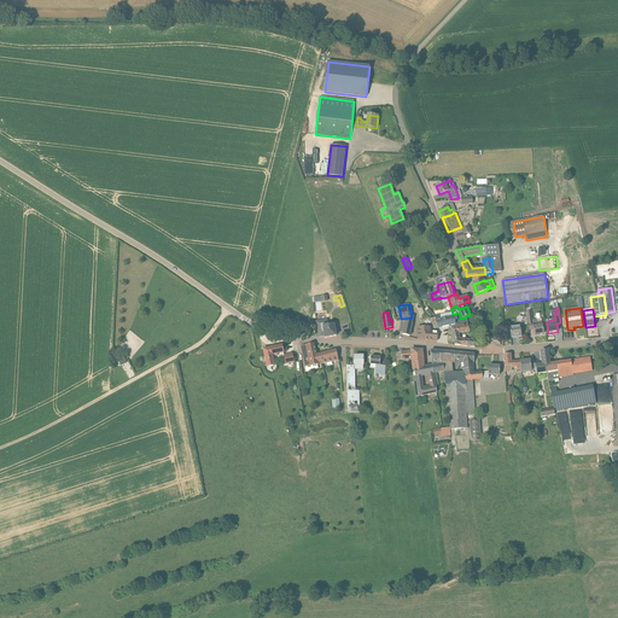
[(532,320),(532,312),(526,312),(526,316),(528,324),(528,326),(534,326),(535,334),(543,333),(542,326),(542,322),(537,322),(536,320),(532,320)]
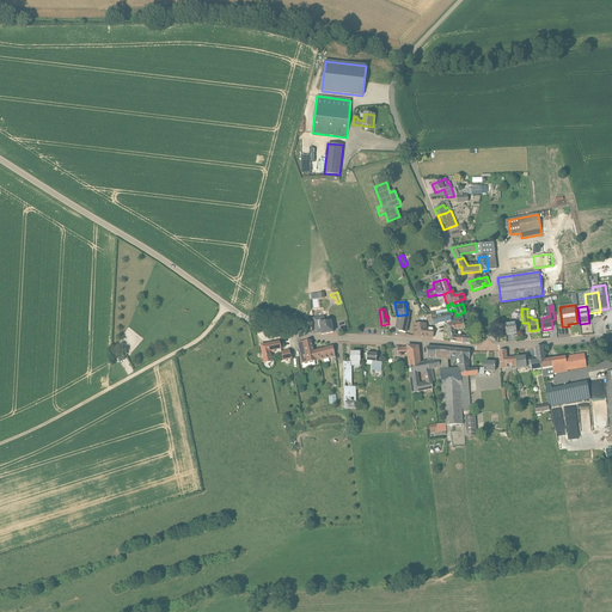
[(441,316),(432,317),(434,325),(451,322),(450,313),(441,316)]
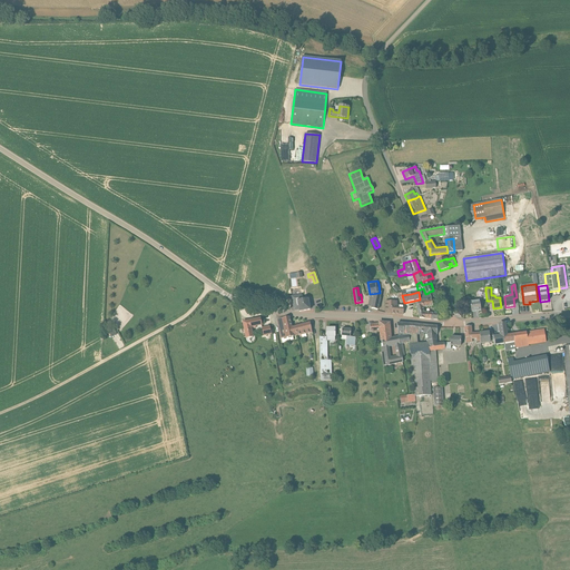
[(381,293),(380,293),(370,294),(370,297),(374,297),(371,308),(377,310),(381,293)]
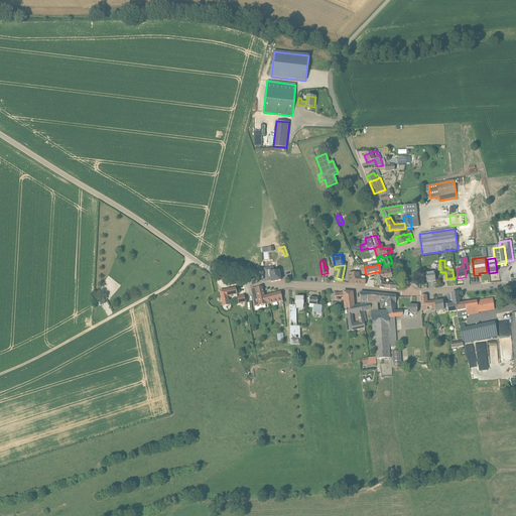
[(274,271),(273,267),(264,269),(266,281),(271,280),(271,282),(280,280),(279,270),(274,271)]
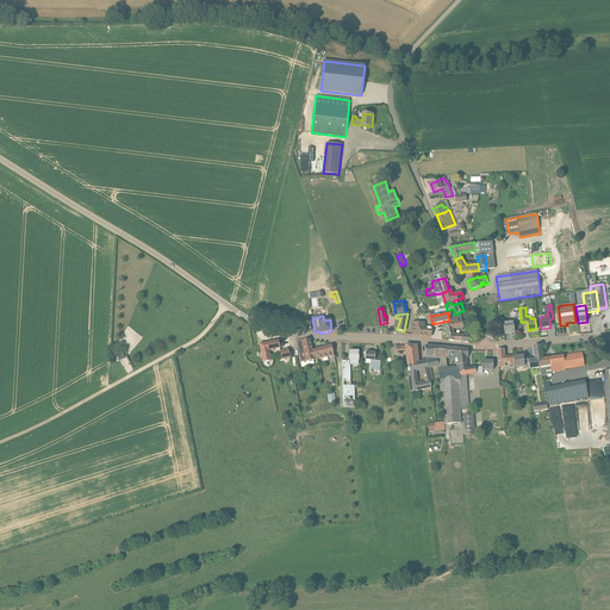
[(470,343),(470,336),(462,335),(454,334),(453,329),(455,328),(462,328),(462,323),(461,323),(461,321),(450,322),(444,323),(449,341),(470,343)]
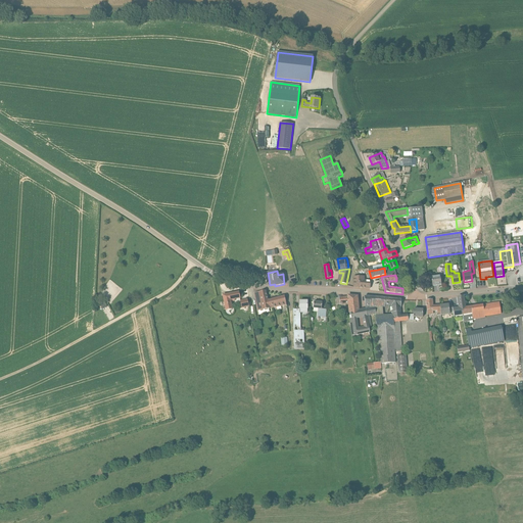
[(370,288),(371,281),(368,281),(365,280),(365,277),(353,278),(354,287),(370,288)]
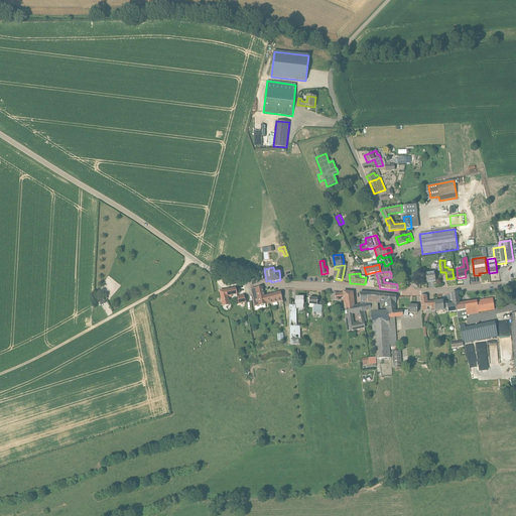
[(426,282),(435,281),(434,273),(425,274),(426,282)]
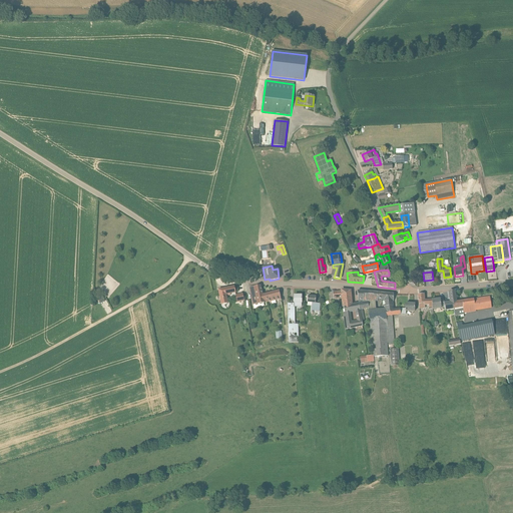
[(252,305),(258,305),(273,302),(271,293),(263,295),(261,286),(254,287),(249,288),(250,294),(252,294),(253,299),(251,300),(252,305)]
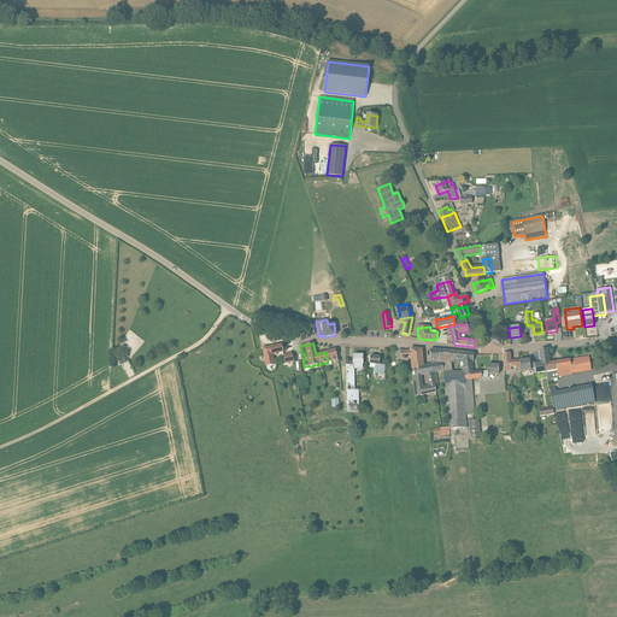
[(282,345),(263,350),(266,366),(274,365),(271,354),(283,352),(282,345)]
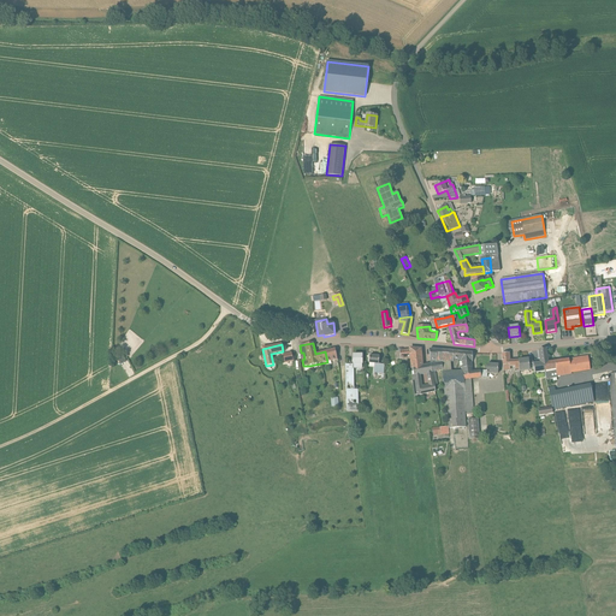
[(335,349),(325,351),(327,362),(337,360),(335,349)]
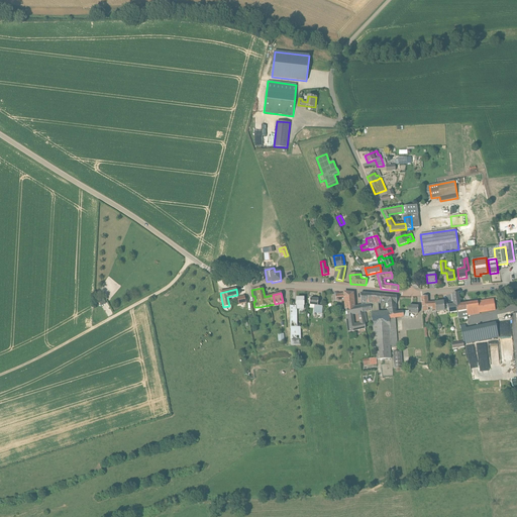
[(347,310),(355,307),(353,293),(344,293),(344,294),(335,295),(335,296),(336,301),(344,300),(345,309),(347,309),(347,310)]
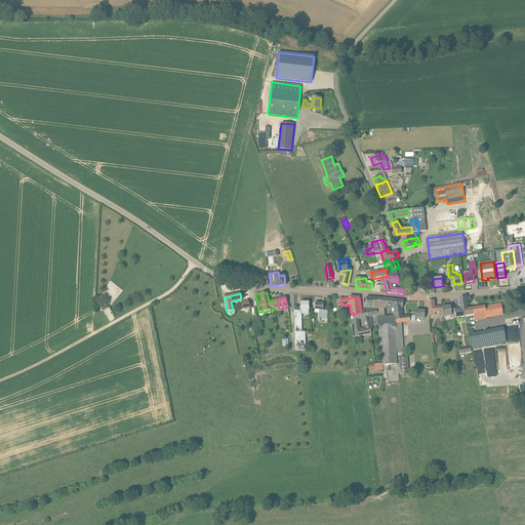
[(463,309),(467,309),(466,297),(459,298),(460,310),(454,310),(454,314),(455,317),(463,316),(463,309)]
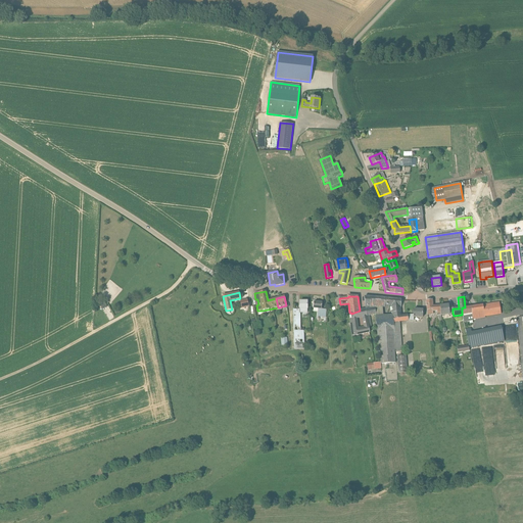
[(375,298),(375,297),(364,297),(366,310),(367,316),(369,316),(376,316),(375,307),(375,298)]
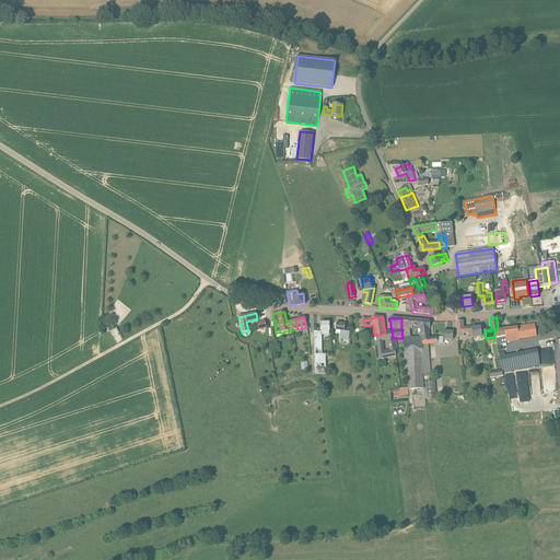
[(401,319),(401,329),(412,328),(411,326),(411,319),(410,319),(401,318),(401,319)]
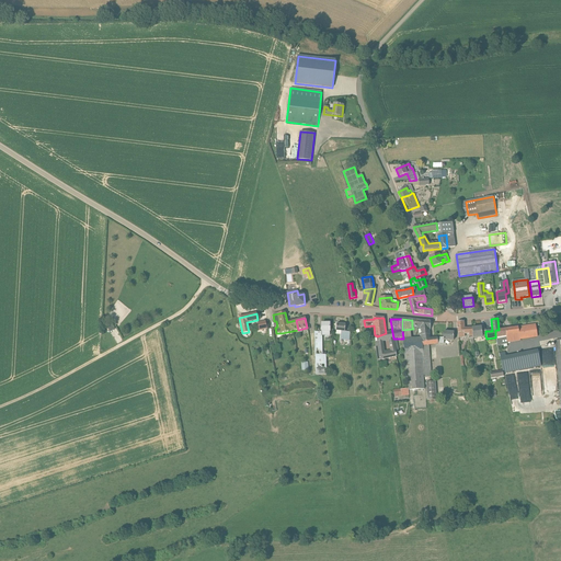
[(430,321),(412,320),(412,321),(412,327),(413,329),(420,329),(421,335),(428,335),(428,331),(430,331),(430,322),(430,321)]
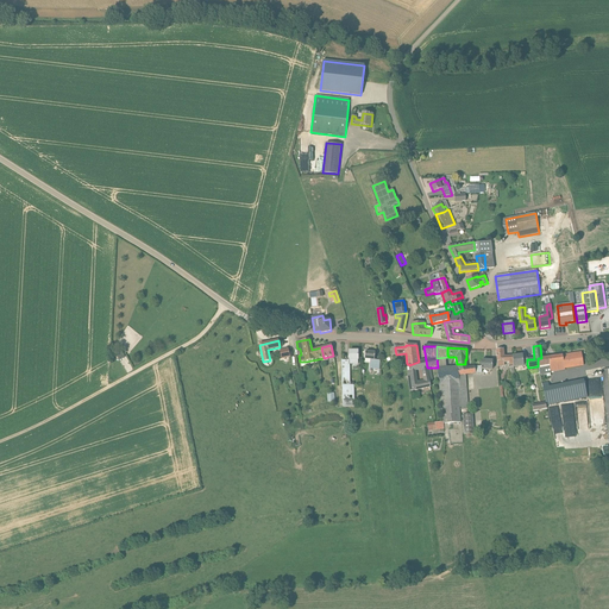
[(290,357),(288,349),(280,351),(282,359),(290,357)]
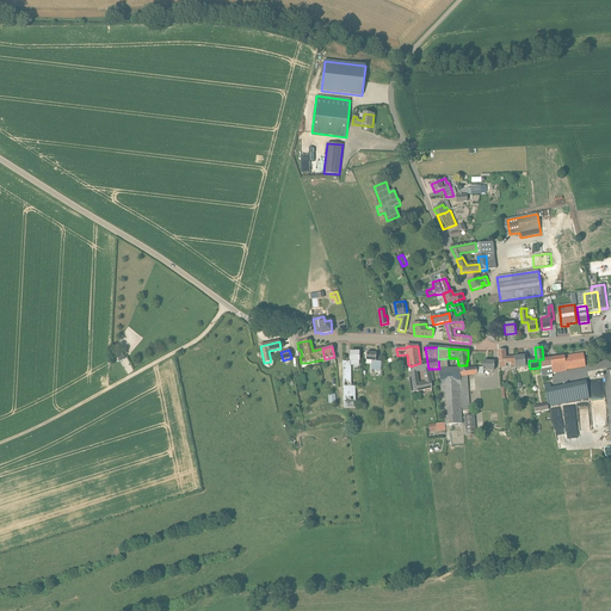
[(510,363),(511,368),(514,368),(514,357),(505,358),(505,351),(498,351),(499,368),(500,368),(505,368),(506,366),(506,363),(510,363)]
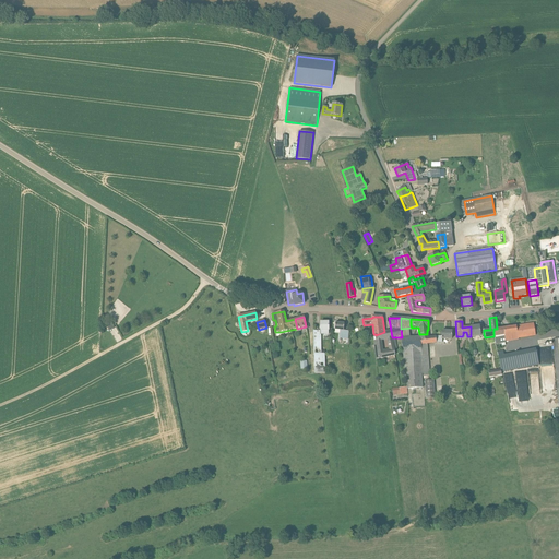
[(348,340),(348,333),(344,332),(344,323),(335,323),(335,330),(341,330),(340,337),(340,342),(342,342),(342,340),(345,340),(345,339),(348,340)]
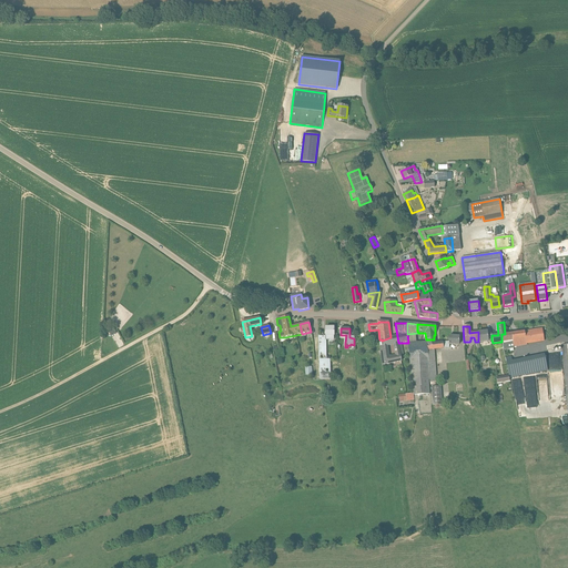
[(516,333),(505,334),(501,334),(501,342),(504,350),(508,350),(507,346),(510,345),(509,341),(511,341),(513,346),(544,342),(543,328),(516,333)]
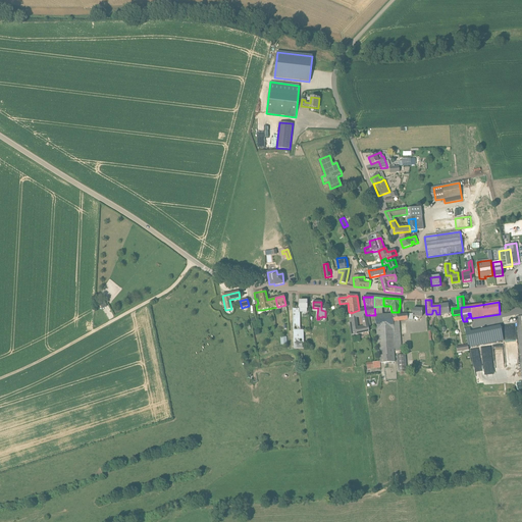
[(451,304),(439,305),(439,314),(440,315),(449,314),(449,313),(452,312),(452,308),(451,304)]
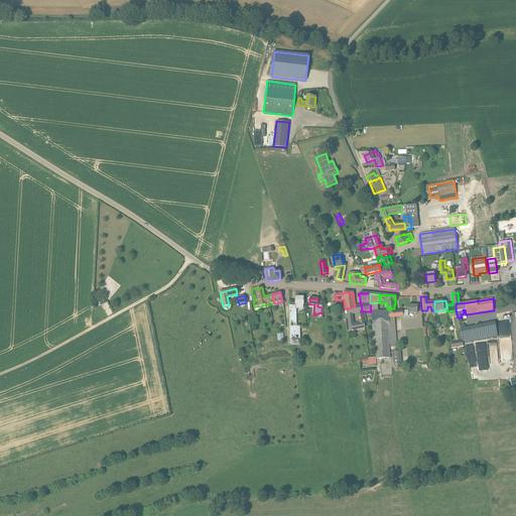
[(297,327),(296,308),(296,306),(291,306),(291,305),(289,305),(290,345),(300,345),(299,327),(297,327)]
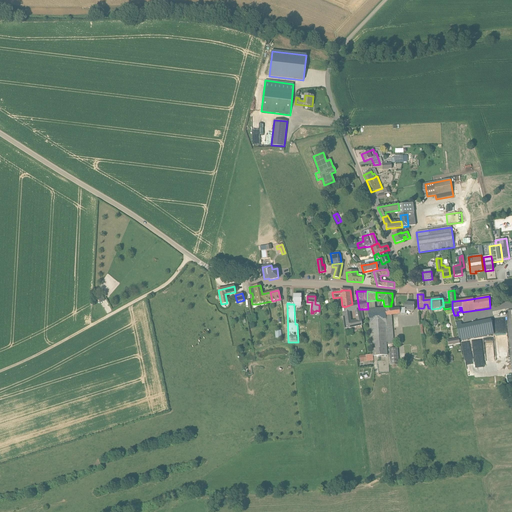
[(361,323),(359,310),(359,309),(358,303),(354,304),(356,314),(355,314),(356,321),(350,321),(349,311),(352,310),(352,304),(344,307),(344,312),(343,312),(345,329),(351,329),(357,327),(362,326),(361,323)]
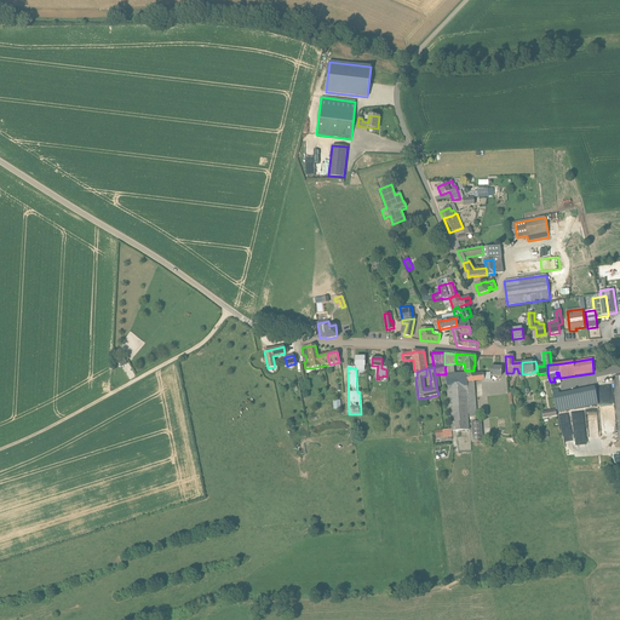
[(483,373),(484,380),(491,380),(491,375),(501,377),(501,367),(491,367),(491,373),(483,373)]
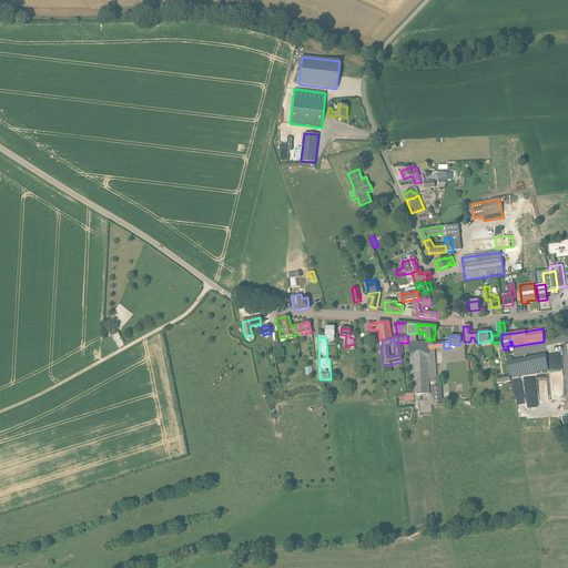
[(434,340),(426,340),(426,342),(427,342),(427,350),(434,348),(444,348),(443,342),(435,343),(434,340)]
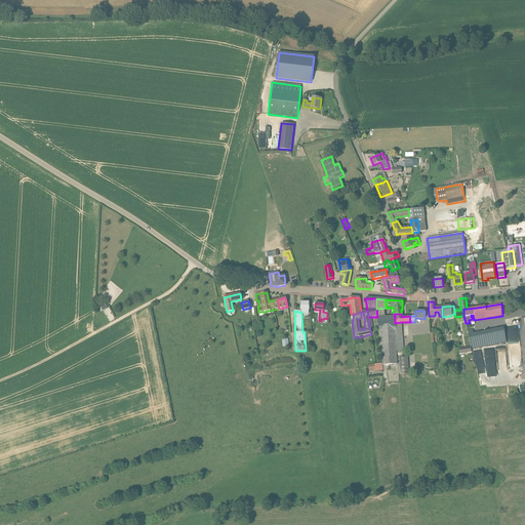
[(396,344),(395,323),(395,316),(394,316),(378,317),(381,364),(381,365),(397,364),(395,344),(396,344)]
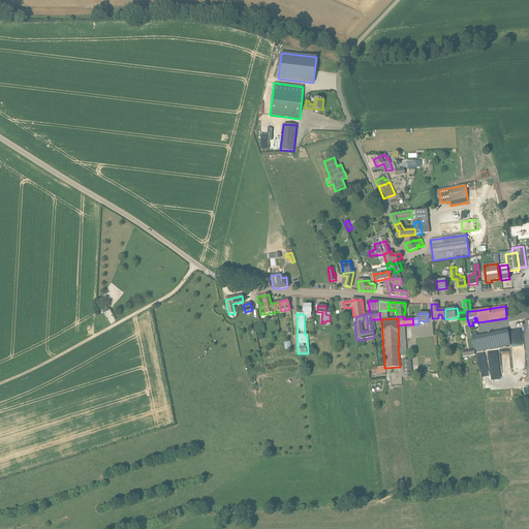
[(475,337),(471,337),(474,349),(474,352),(499,347),(500,346),(500,347),(510,345),(507,330),(477,336),(475,337)]
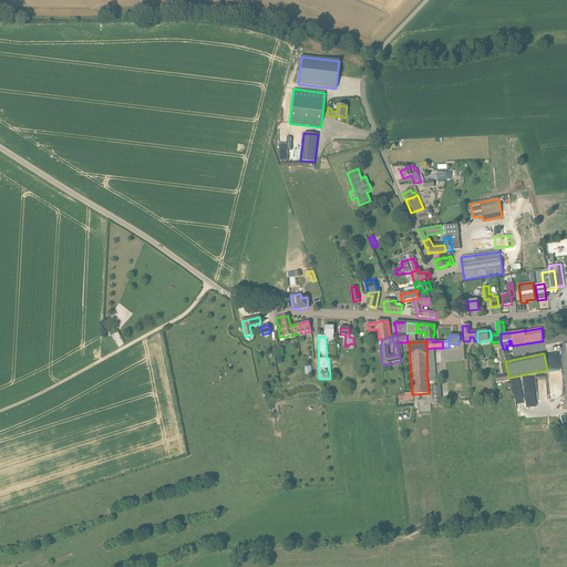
[(441,384),(431,385),(432,404),(442,403),(441,384)]
